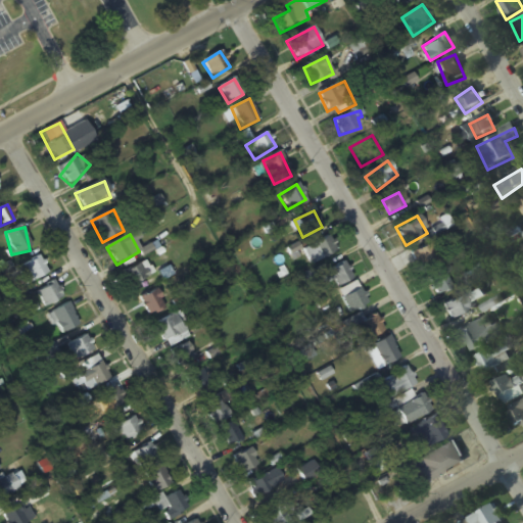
[(336,253),(330,238),(302,249),(308,265),(336,253)]
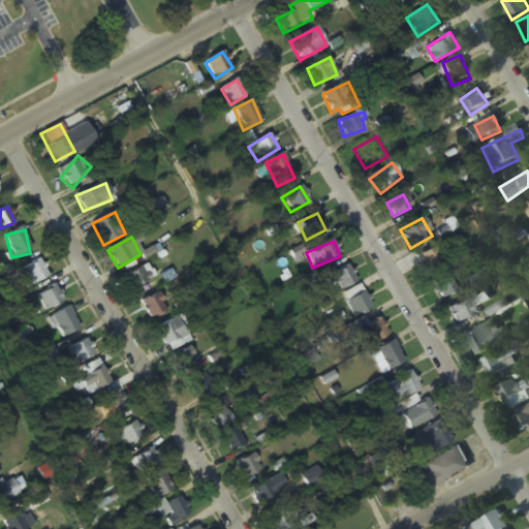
[(443,257),(435,247),(423,257),(431,268),(443,257)]
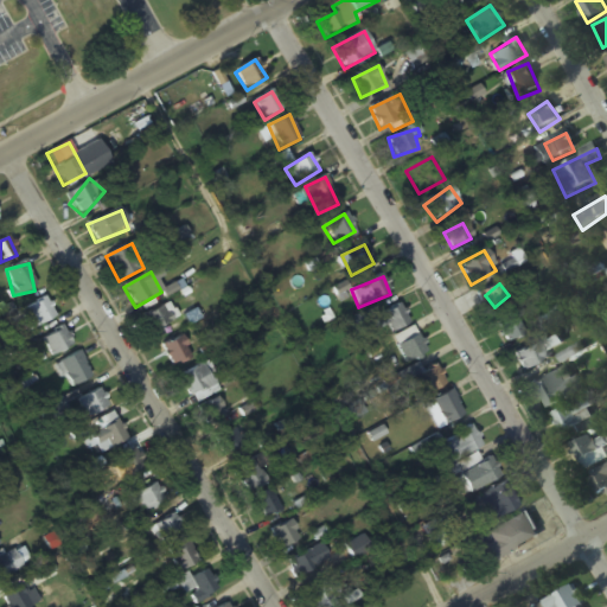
[(56,317),(45,299),(17,314),(27,333),(56,317)]
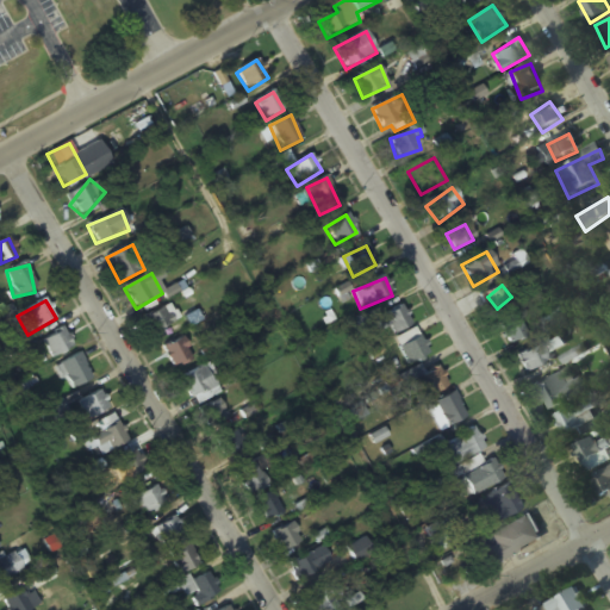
[(143,318),(151,334),(179,322),(170,305),(143,318)]
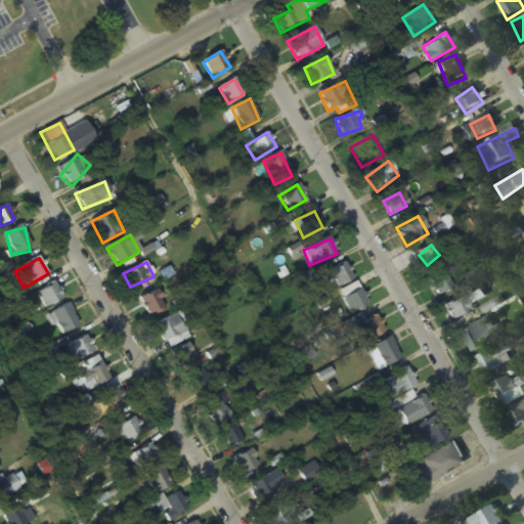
[(338,289),(354,278),(344,263),(321,276),(328,286),(334,281),(338,289)]
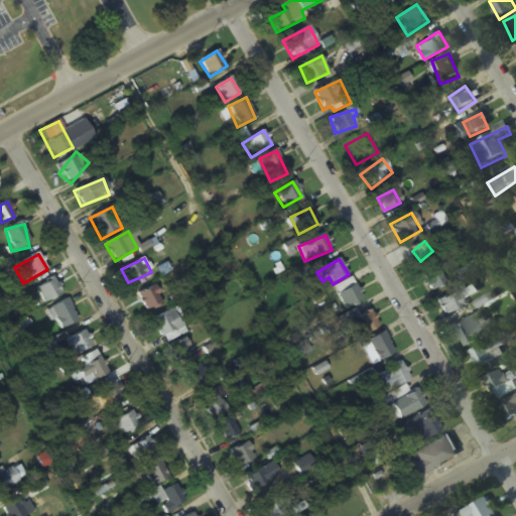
[(431,293),(446,284),(437,268),(422,277),(431,293)]
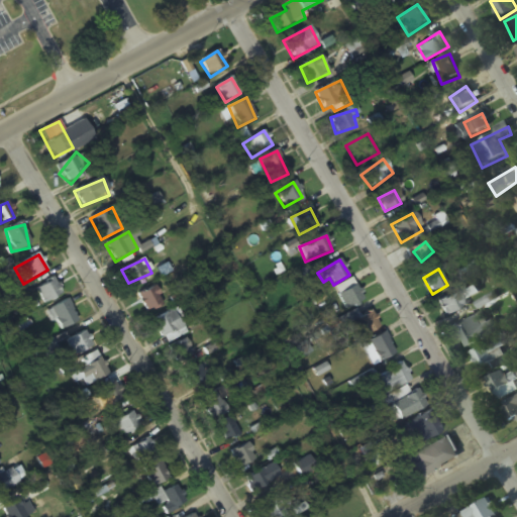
[(43,305),(62,296),(54,280),(35,289),(43,305)]
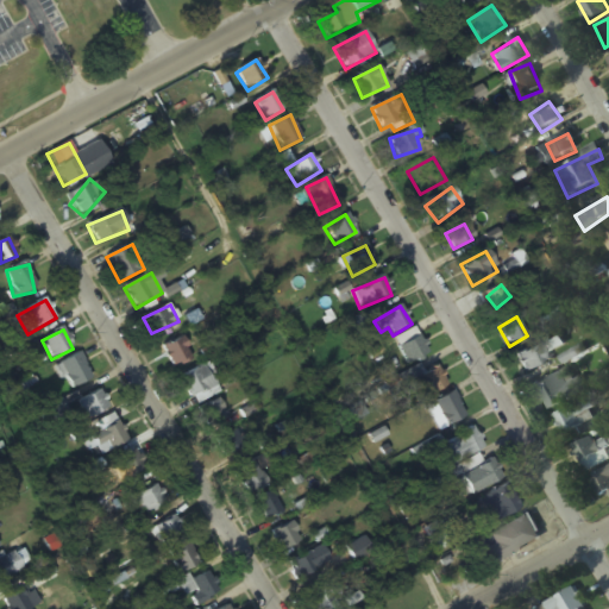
[(428,356),(415,330),(395,341),(408,366),(428,356)]
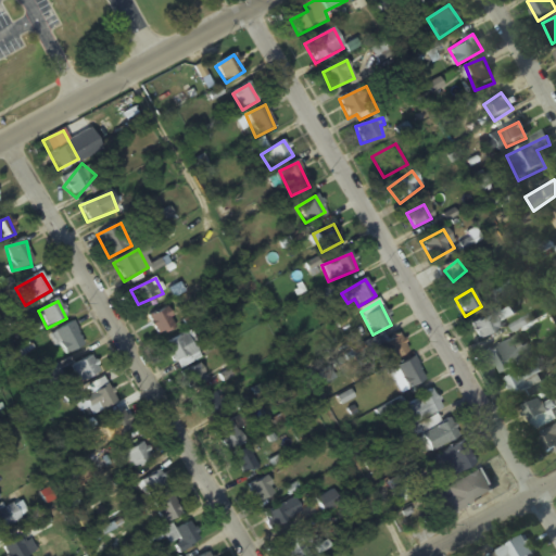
[(175,328),(166,310),(148,318),(156,337),(175,328)]
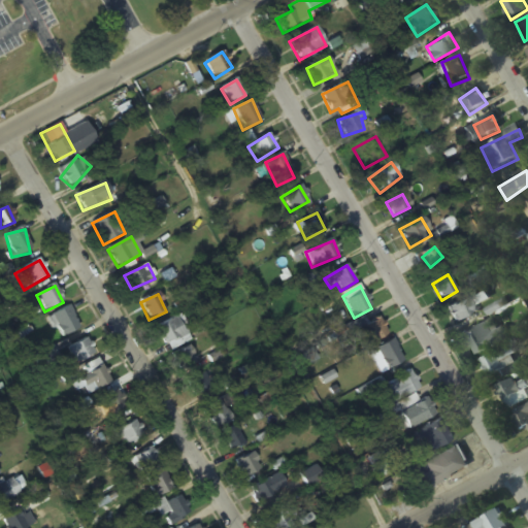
[(490,302),(487,294),(449,307),(454,323),(476,315),(473,308),(490,302)]
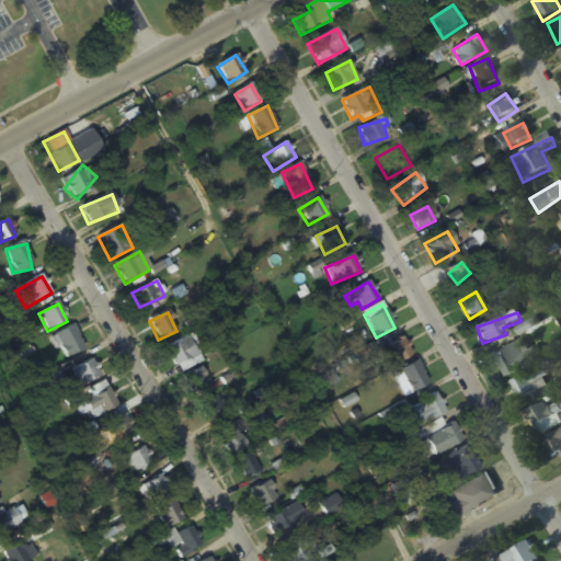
[(53,338),(65,359),(86,348),(72,325),(53,338)]
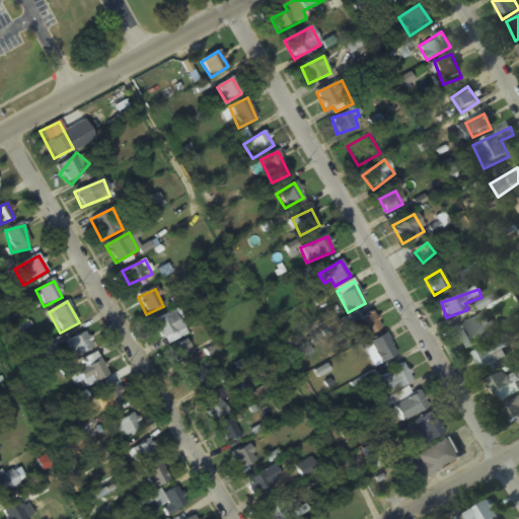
[(166,347),(187,332),(172,311),(152,325),(166,347)]
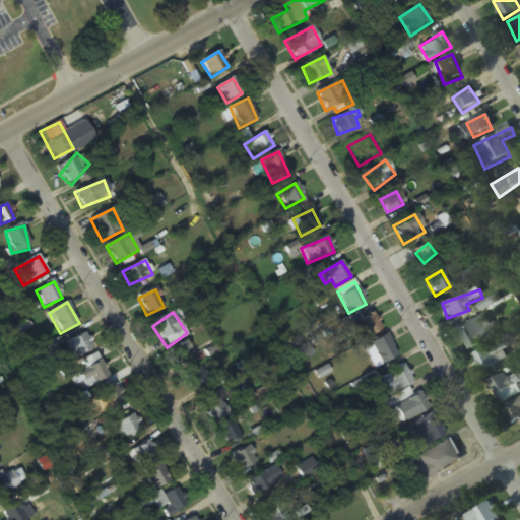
[(349,327),(358,343),(383,330),(374,314),(349,327)]
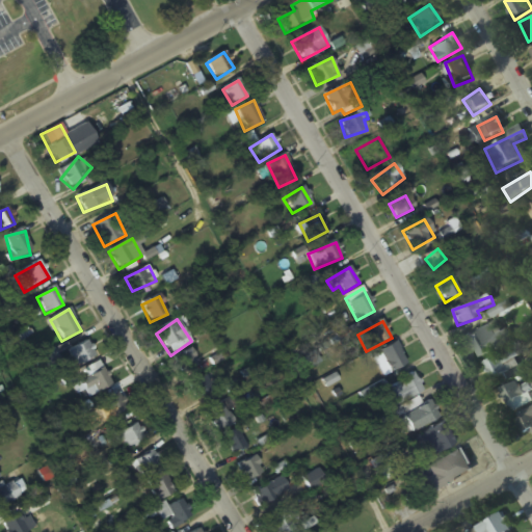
[(507,345),(495,323),(467,339),(479,361),(507,345)]
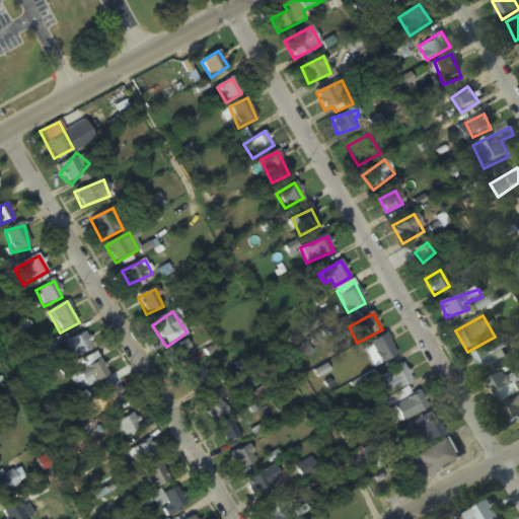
[(67,342),(73,357),(93,350),(87,334),(67,342)]
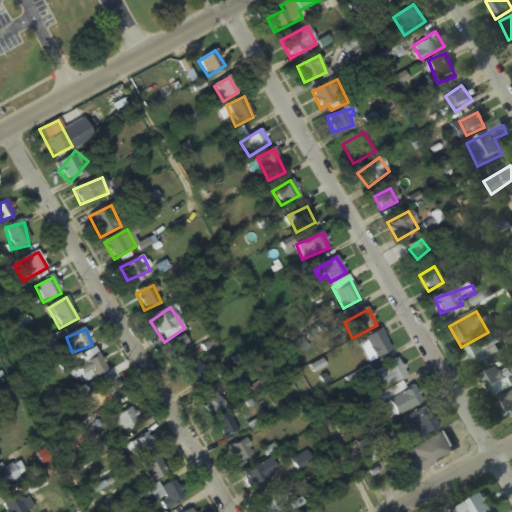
[(392,351),(380,330),(357,343),(369,363),(392,351)]
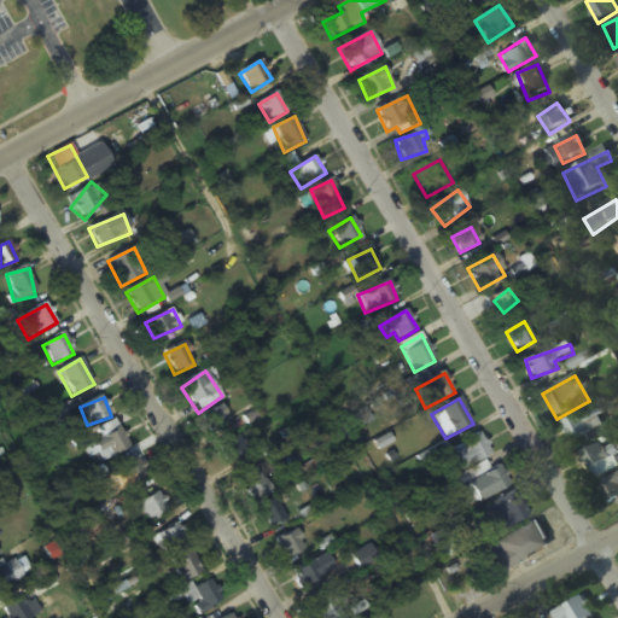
[(573,443),(606,424),(595,406),(563,425),(573,443)]
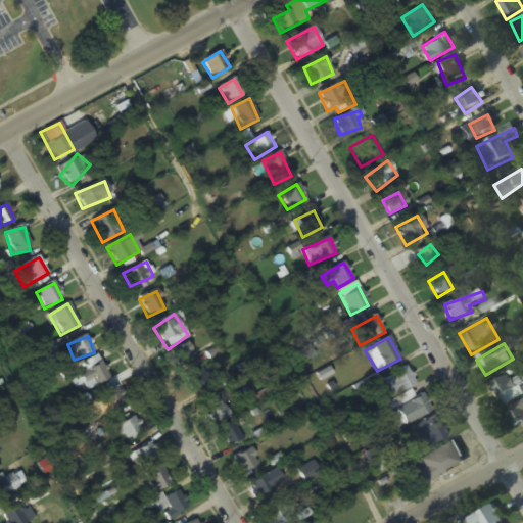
[(195,360),(187,344),(171,353),(179,369),(195,360)]
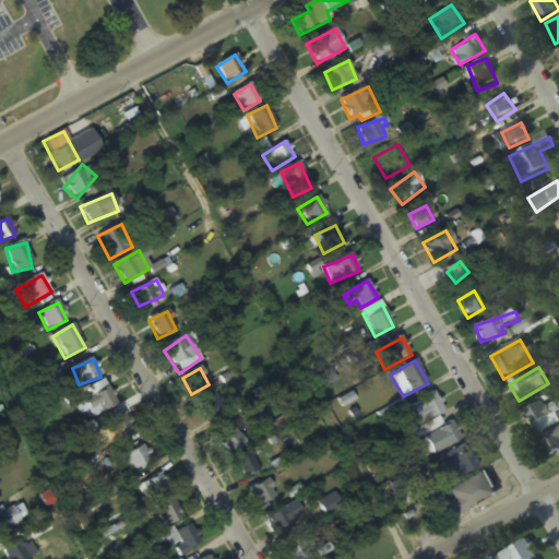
[(85,400),(95,417),(117,404),(108,388),(85,400)]
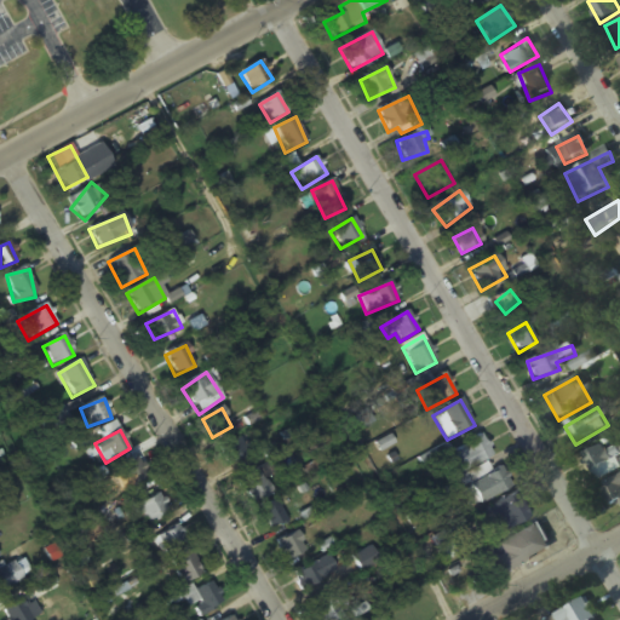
[(229,468),(251,454),(241,437),(219,449),(229,468)]
